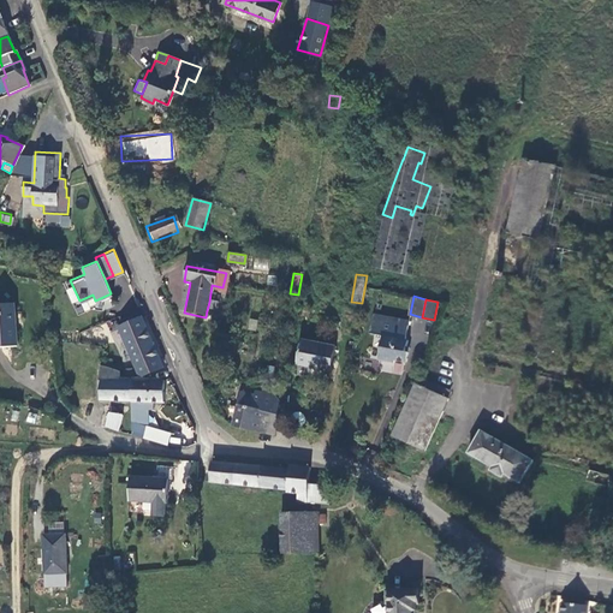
[(209,302),(207,310),(215,313),(216,303),(209,302)]
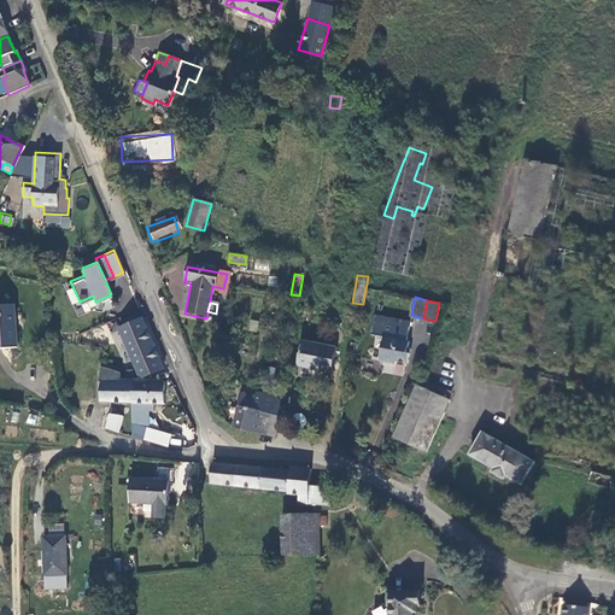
[(0,347),(16,346),(12,314),(0,315),(0,347)]
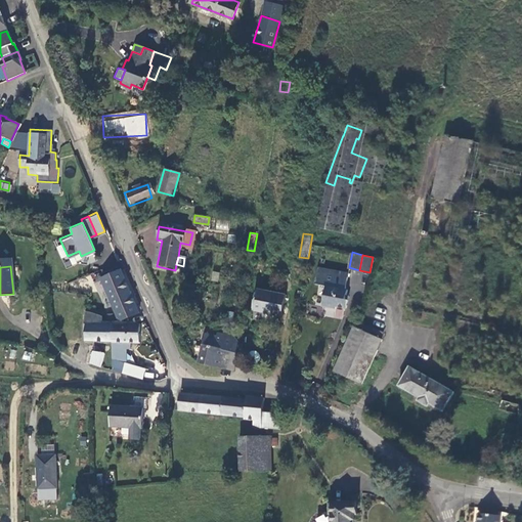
[(119,270),(99,278),(117,321),(136,313),(119,270)]
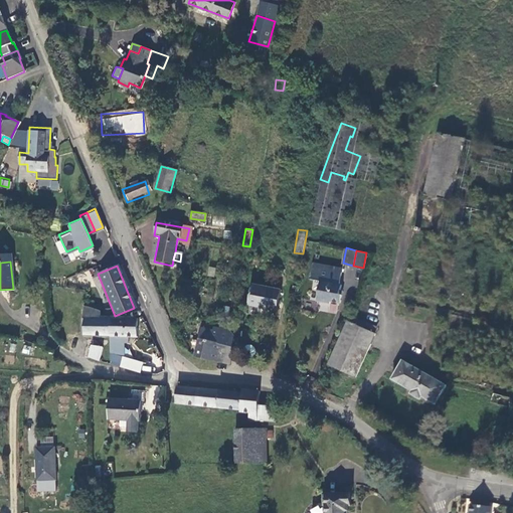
[(342,272),(312,266),(309,279),(322,282),(317,301),(329,303),(330,302),(340,304),(341,295),(339,295),(341,285),(339,285),(342,272)]
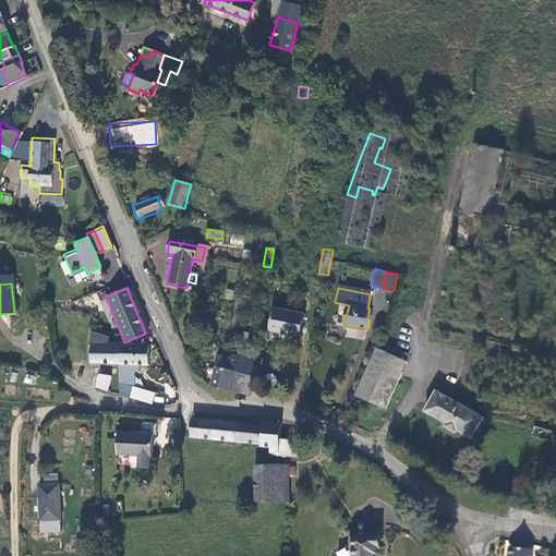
[(303,313),(273,307),(268,329),(299,335),(303,313)]
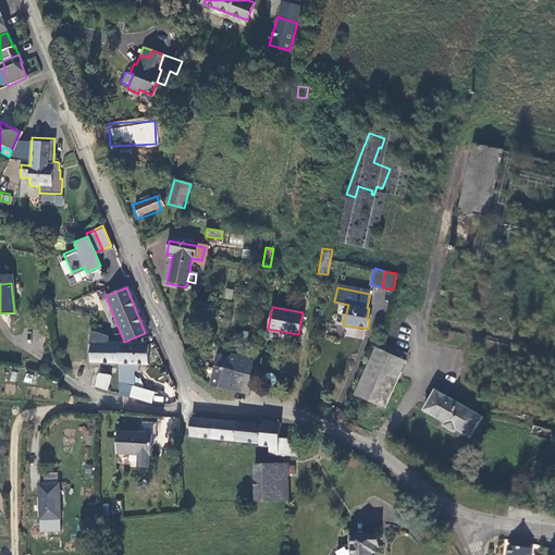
[(103,345),(105,336),(89,332),(89,365),(116,365),(116,345),(103,345)]
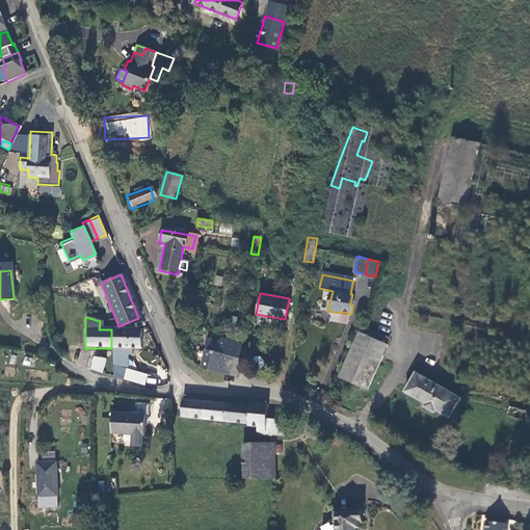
[(362,324),(359,332),(386,343),(389,336),(362,324)]
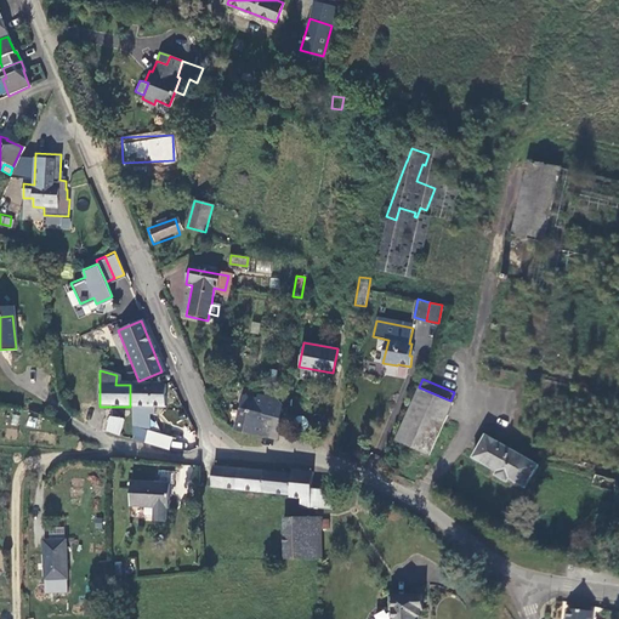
[(162,407),(162,385),(130,385),(130,407),(162,407)]
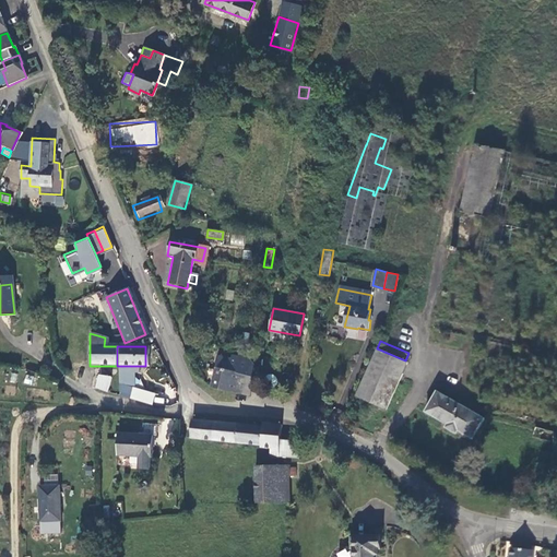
[(405,360),(377,348),(356,393),(384,406),(405,360)]
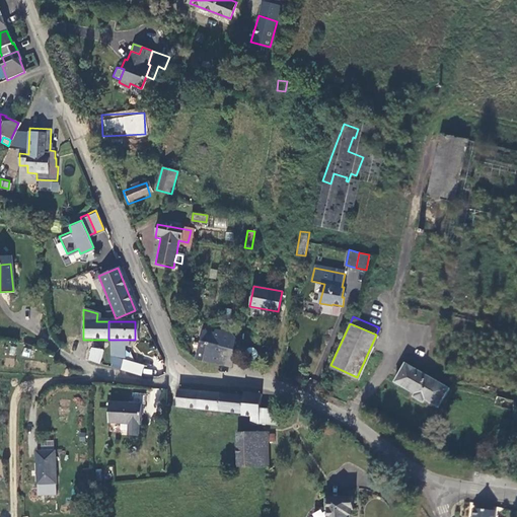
[(229,365),(236,335),(204,326),(197,358),(229,365)]
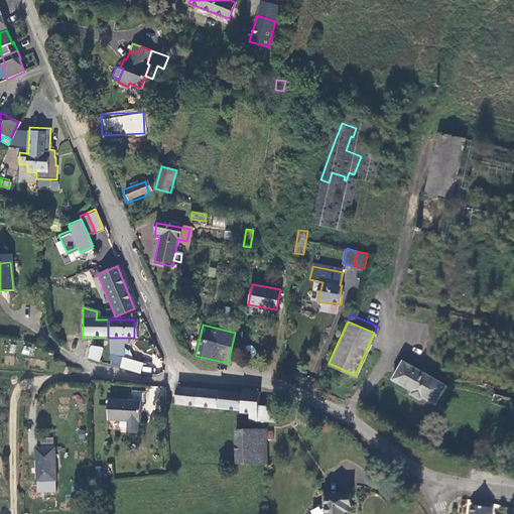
[(92,345),(89,357),(98,360),(101,348),(92,345)]
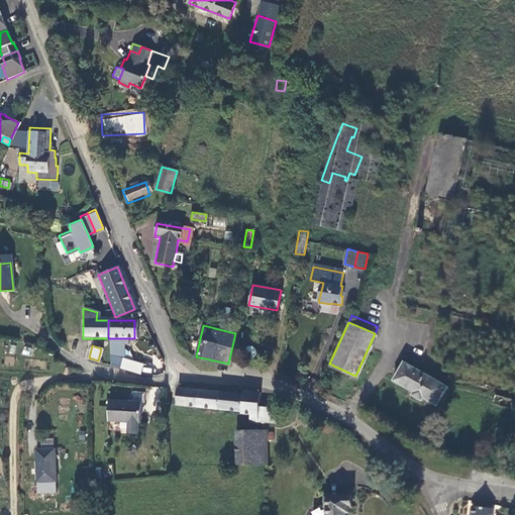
[(3,354),(2,363),(12,363),(12,355),(3,354)]
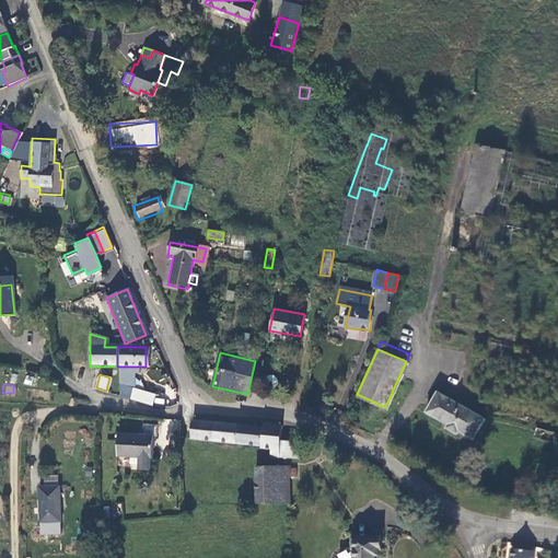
[(118,385),(118,397),(151,407),(154,396),(118,385)]
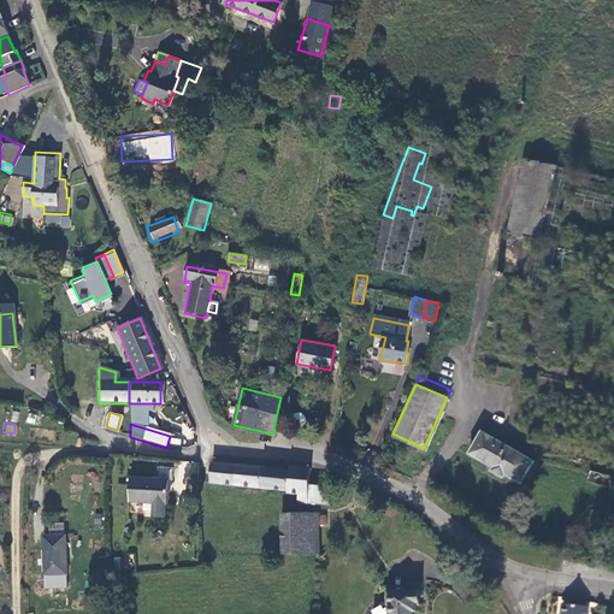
[(479,435),(467,455),(493,470),(490,472),(502,479),(503,476),(519,485),(531,465),(479,435)]
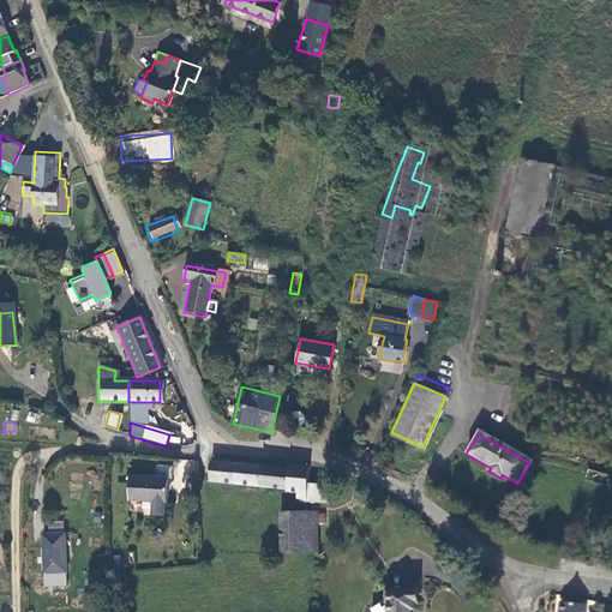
[(193,459),(181,457),(180,474),(192,475),(193,459)]
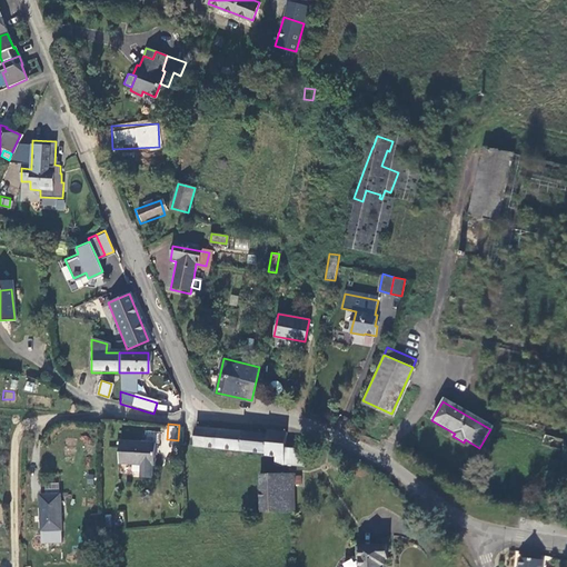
[(272,466),(280,466),(280,465),(281,447),(282,433),(266,433),(194,429),(192,448),(261,451),(261,456),(272,456),(272,466)]
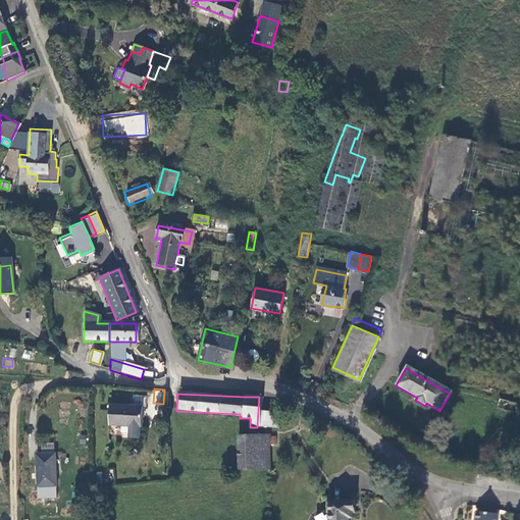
[(142,397),(130,396),(130,406),(108,406),(108,425),(127,426),(137,426),(139,426),(139,407),(142,407),(142,397)]
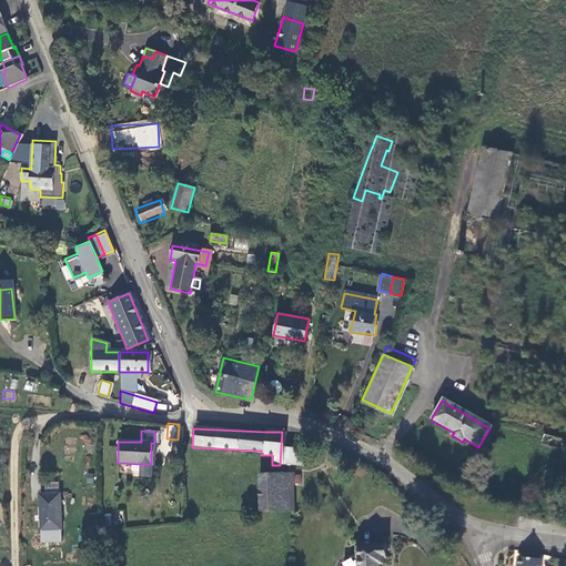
[(544,433),(542,442),(562,447),(564,438),(544,433)]
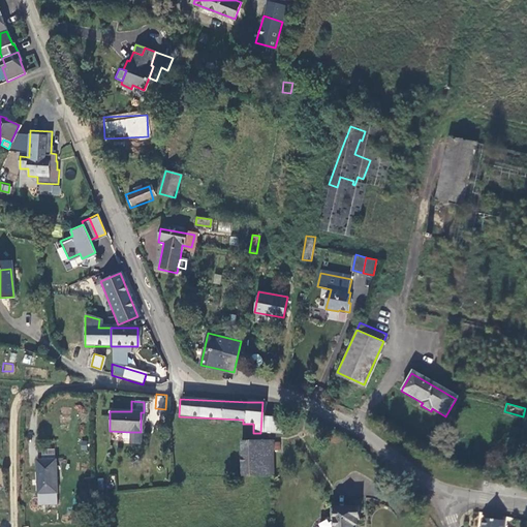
[(281,416),(261,415),(260,432),(280,432),(281,416)]
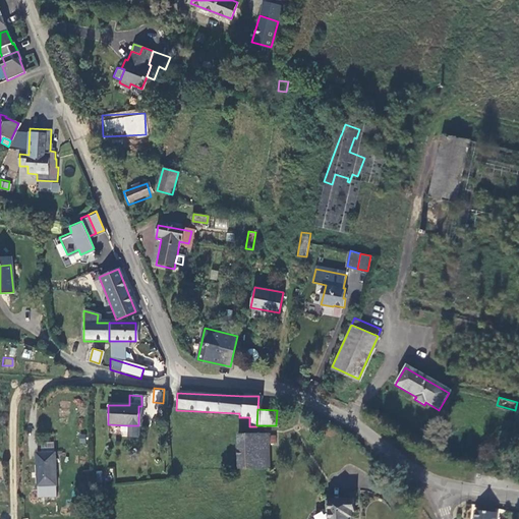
[(136,425),(127,425),(127,435),(129,437),(134,437),(136,435),(136,425)]
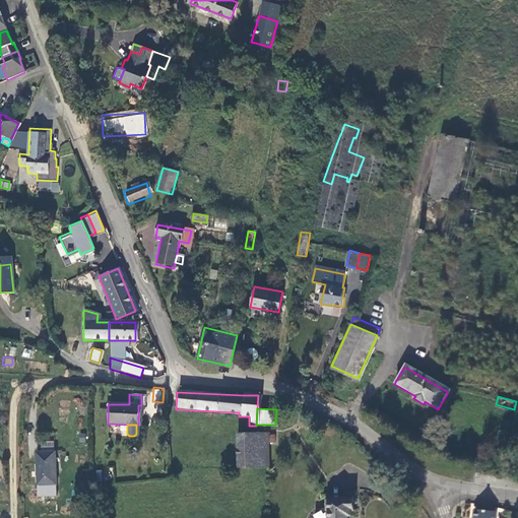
[(236,468),(266,467),(265,433),(234,435),(236,468)]
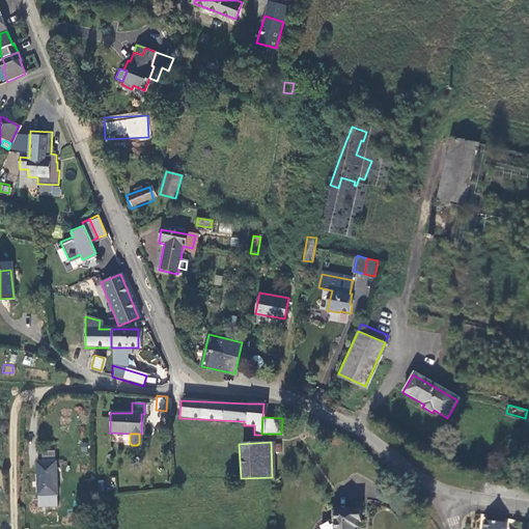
[(57,495),(56,463),(36,464),(36,472),(34,472),(35,496),(57,495)]
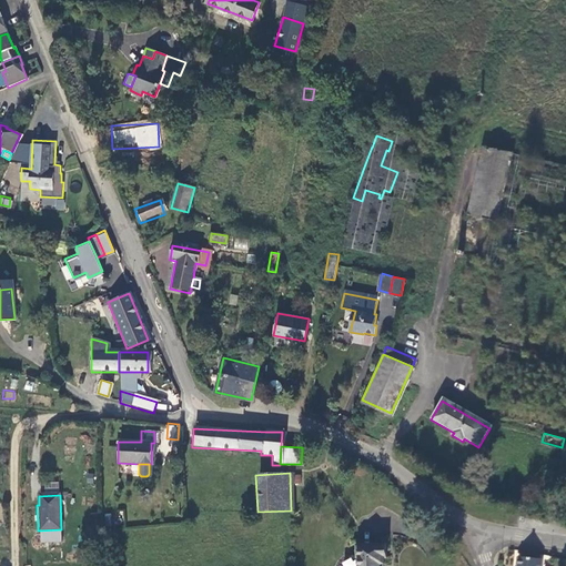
[(386,543),(359,543),(359,557),(357,565),(381,565),(382,563),(384,562),(384,556),(387,556),(386,543)]
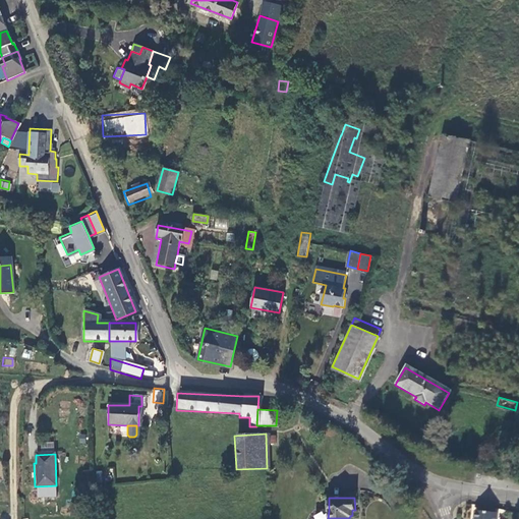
[(328,518),(329,511),(325,514),(323,510),(314,515),(316,518),(314,518),(328,518)]
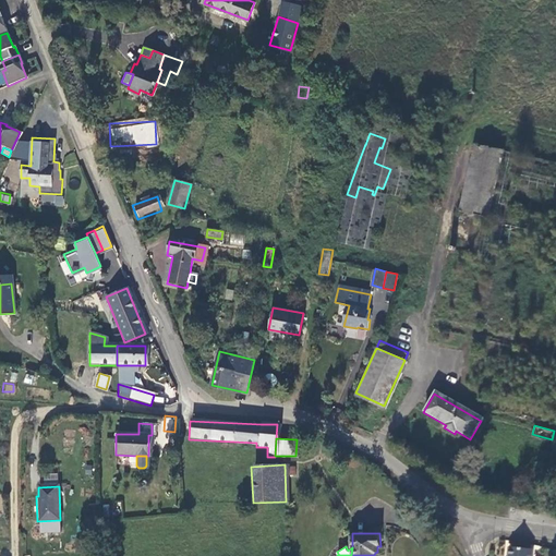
[(531,555),(532,548),(510,546),(508,555),(531,555)]
